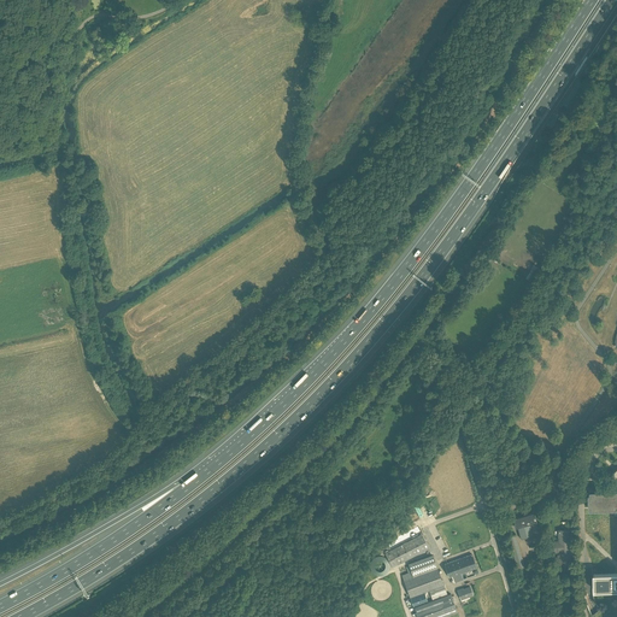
[(527,278),(533,282),(539,274),(533,270),(527,278)]
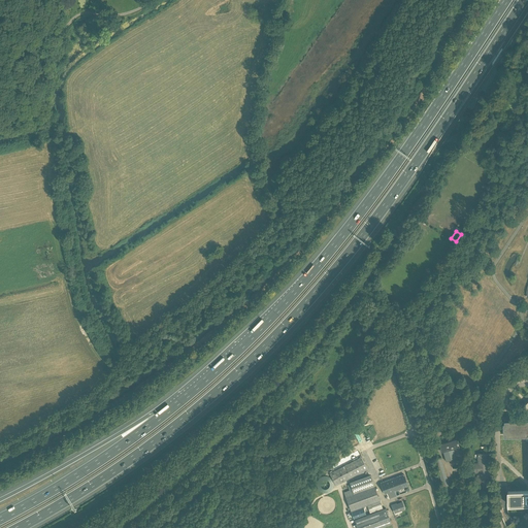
[(527,490),(508,491),(508,496),(507,498),(508,499),(508,504),(527,503),(527,527),(527,401),(524,406),(527,410),(527,418),(505,420),(505,434),(527,433),(527,490)]
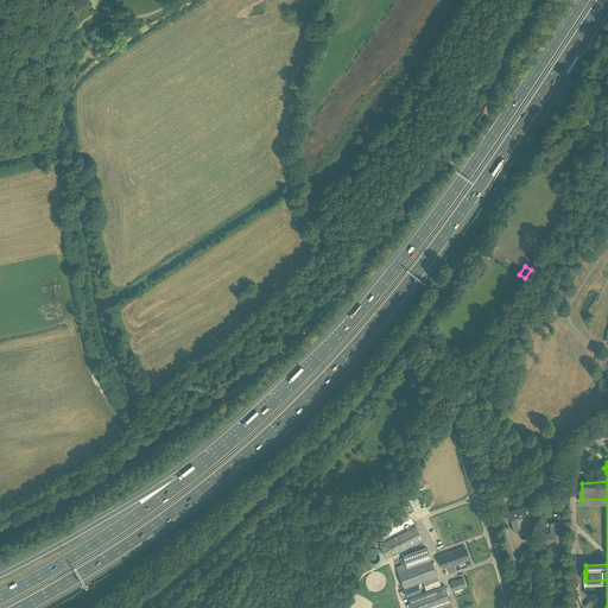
[(527,508),(526,505),(506,511),(508,520),(510,520),(513,531),(525,527),(525,525),(531,523),(529,514),(527,508)]
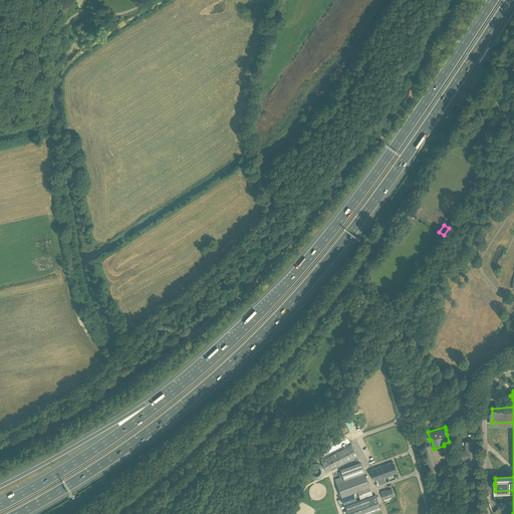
[(323,454),(325,459),(321,461),(326,473),(358,456),(350,440),(333,449),(323,454)]
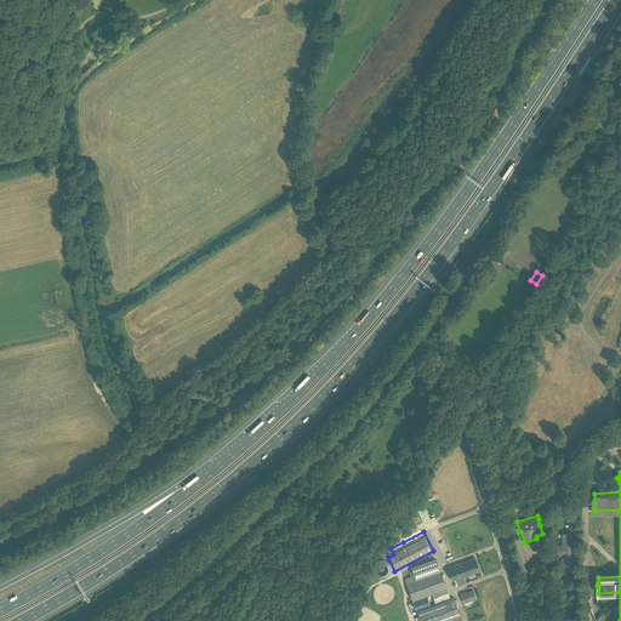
[(575,574),(575,546),(574,534),(562,534),(563,545),(551,545),(552,556),(563,556),(563,559),(562,559),(562,570),(564,570),(564,574),(575,574)]
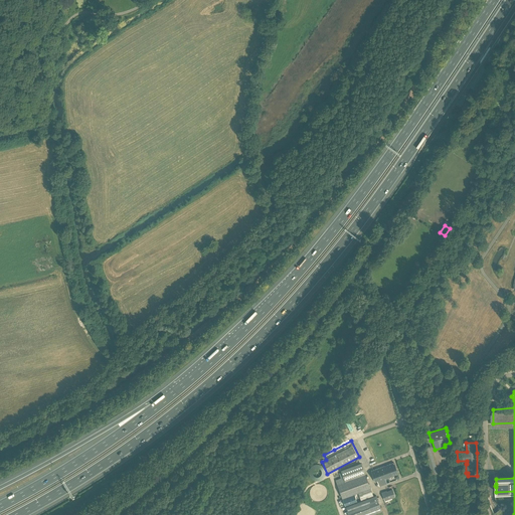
[(424,448),(425,454),(432,475),(439,473),(431,446),(424,448)]
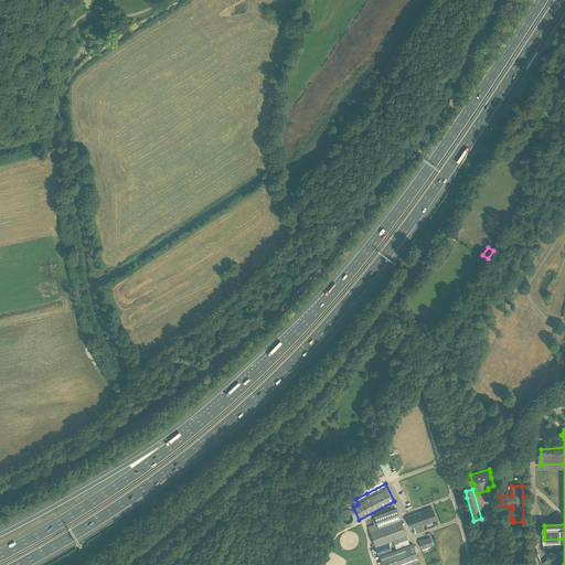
[(407,516),(412,529),(420,526),(422,530),(427,528),(426,526),(430,525),(429,523),(436,520),(432,508),(407,516)]
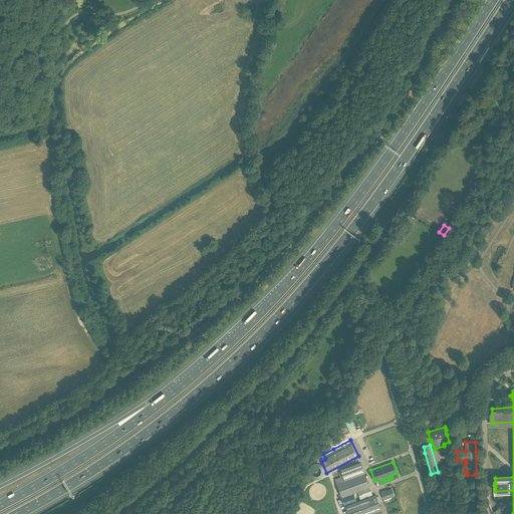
[(335,479),(341,498),(357,492),(359,499),(372,495),(369,488),(360,465),(341,472),(342,477),(335,479)]
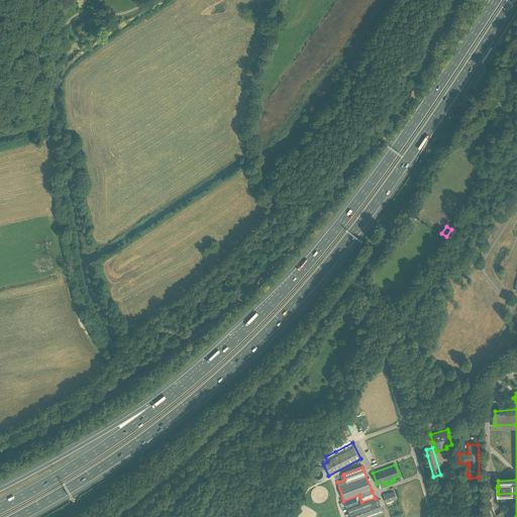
[(387,495),(387,494),(384,495),(387,502),(396,499),(394,492),(387,495)]
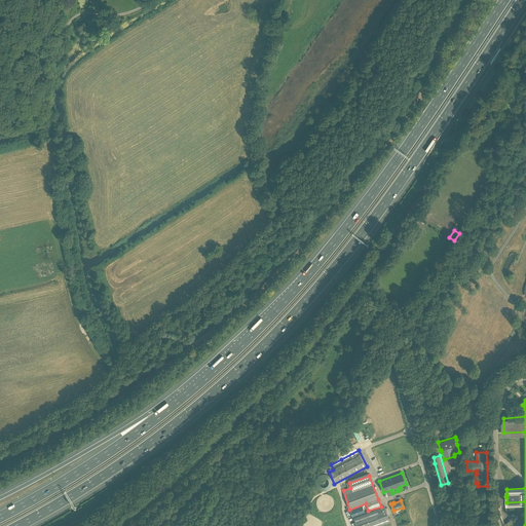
[(349,510),(350,513),(358,511),(359,515),(363,514),(360,505),(349,510)]
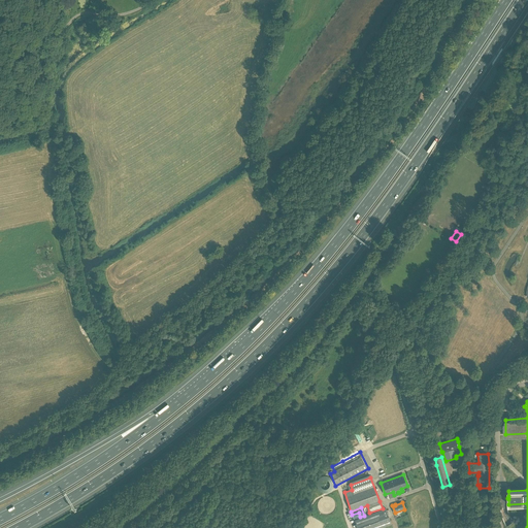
[(382,527),(392,524),(386,508),(355,520),(357,527),(382,527)]
